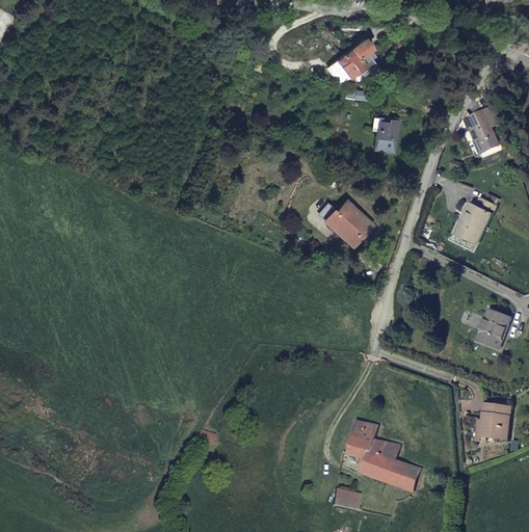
[(361,38),(345,49),(353,58),(369,48),(361,38)]
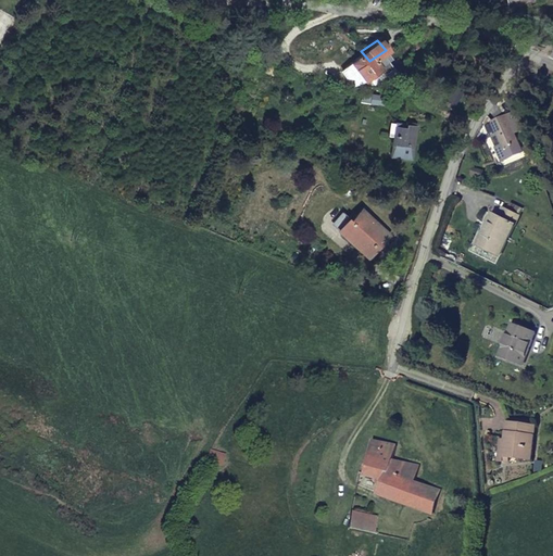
[(369,61),(361,51),(347,62),(362,83),(378,70),(369,61)]
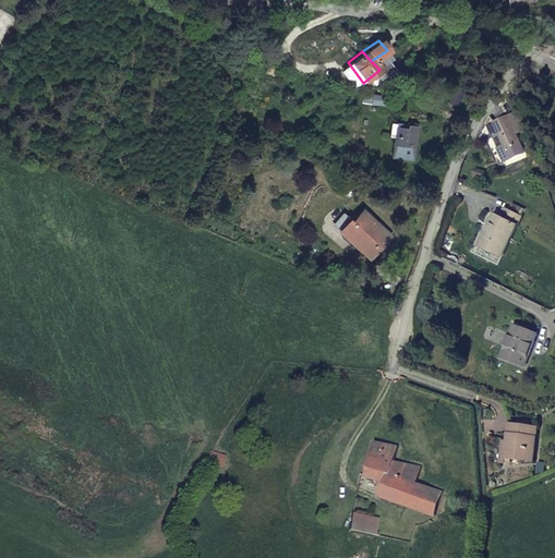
[(369,105),(387,106),(387,97),(370,96),(369,105)]
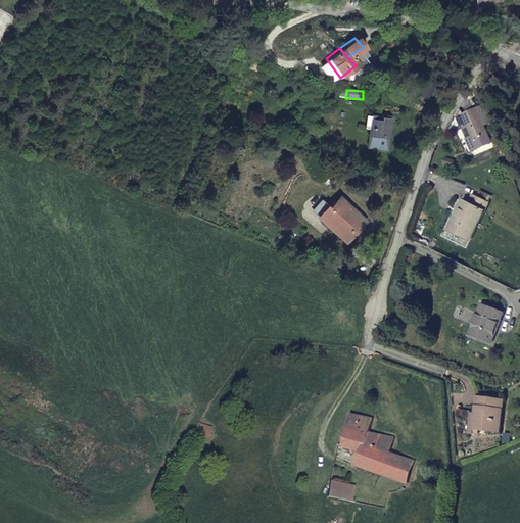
[(476,109),(463,113),(471,138),(485,134),(476,109)]
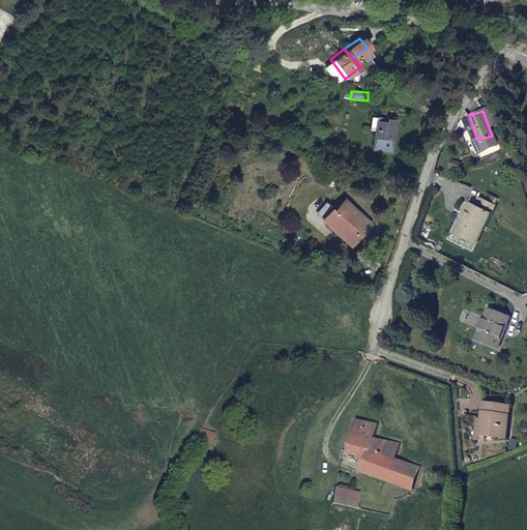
[(396,119),(376,117),(375,130),(373,149),(392,150),(396,119)]
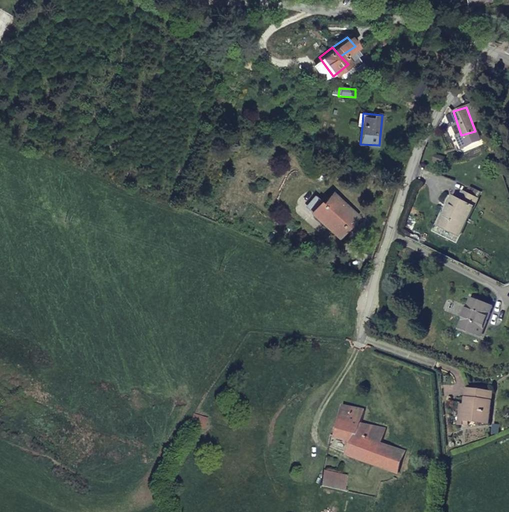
[(478,197),(463,189),(458,198),(453,196),(439,224),(459,234),(478,197)]
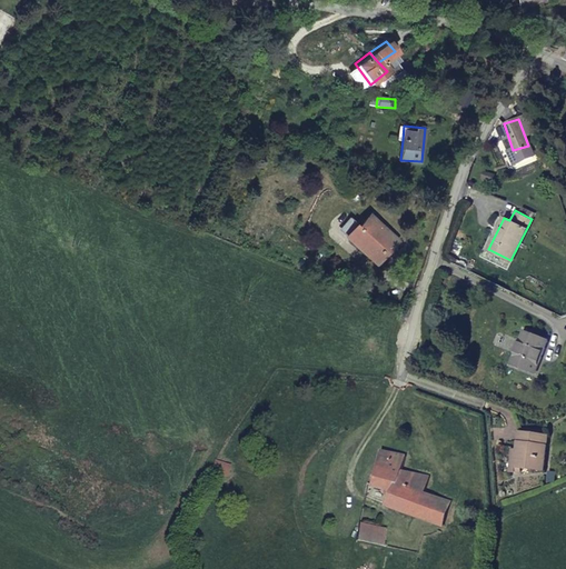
[(376,266),(394,243),(367,220),(349,240),(367,255),(366,257),(376,266)]
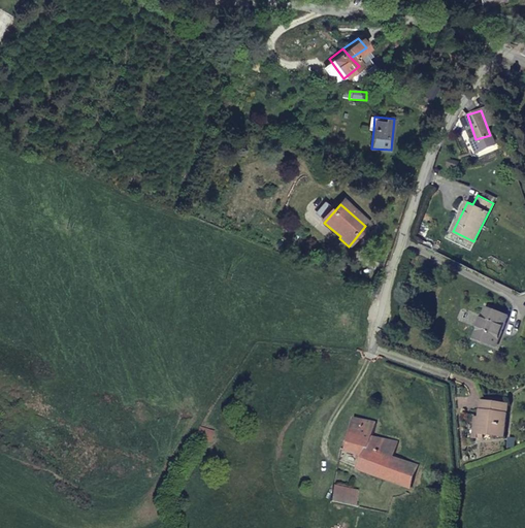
[(501,311),(480,302),(468,332),(489,341),(501,311)]
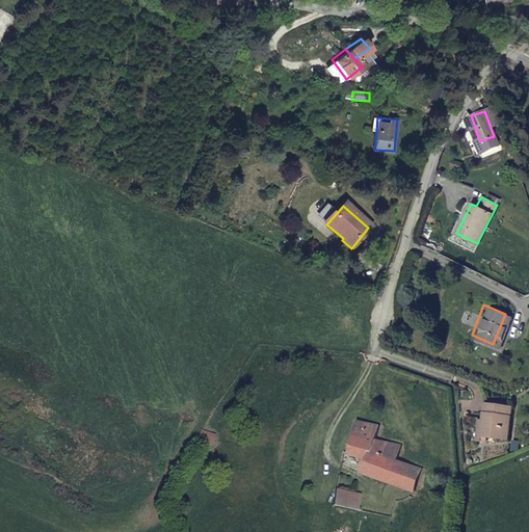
[(507,436),(509,404),(481,402),(480,420),(478,434),(482,434),(507,436)]
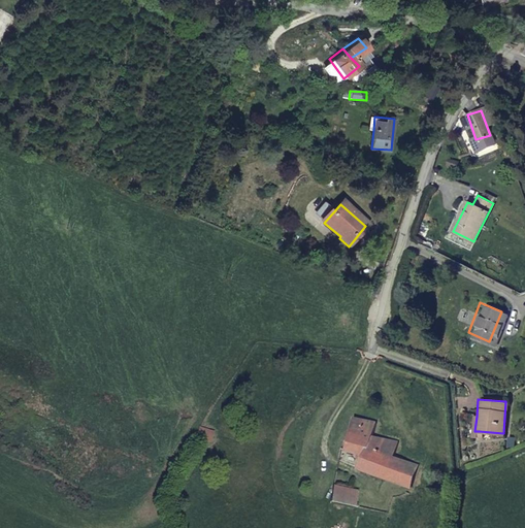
[(479,438),(479,431),(474,431),(477,417),(470,416),(468,437),(479,438)]
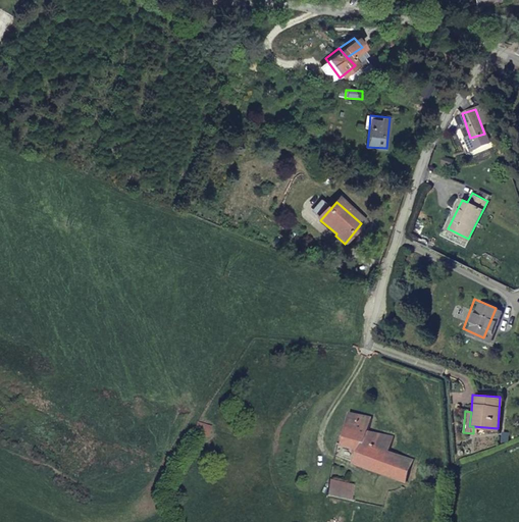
[(355,466),(392,478),(406,483),(414,462),(388,453),(394,437),(368,431),(370,419),(348,414),(344,447),(361,450),(355,466)]
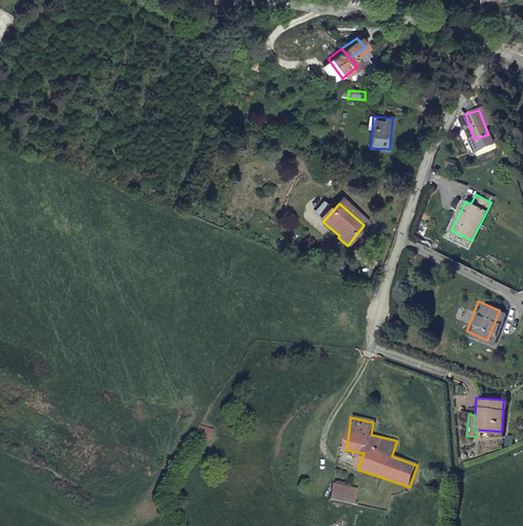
[(198,426),(193,437),(207,443),(210,431),(198,426)]
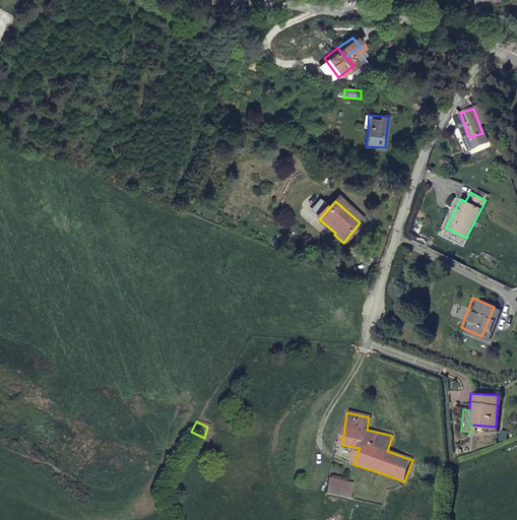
[(325,497),(352,503),(352,486),(328,480),(325,497)]
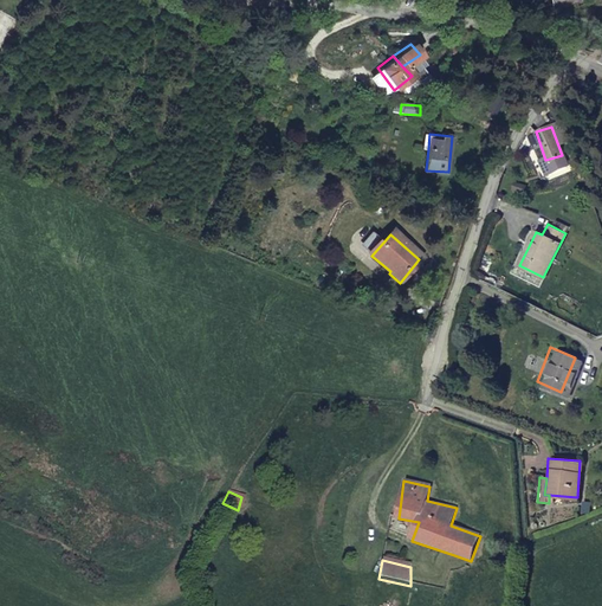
All buildings are outlined.
